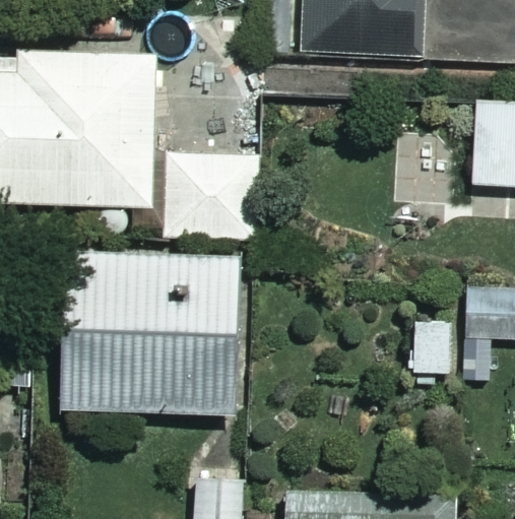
[(244,0),(243,58),(406,62),(407,0),(244,0)]
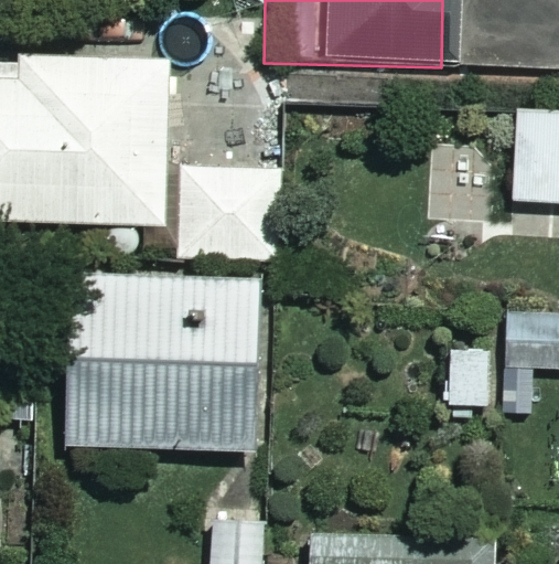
[(165,63),(0,62),(0,222),(165,223),(165,63)]
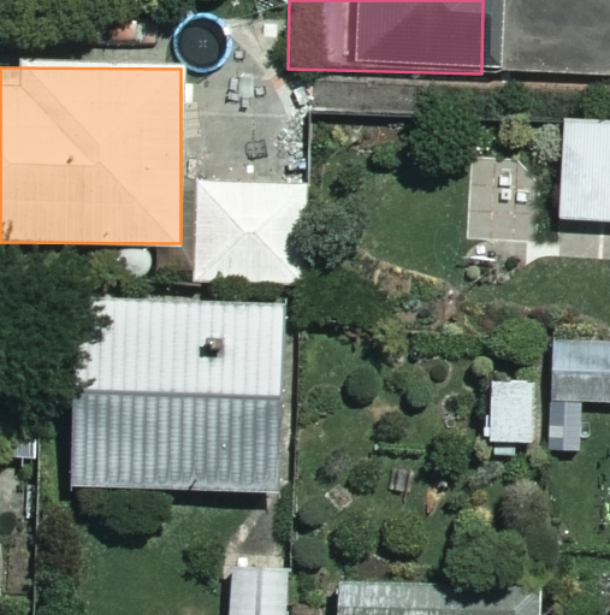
[(609,126),(562,125),(561,222),(609,223),(609,126)]
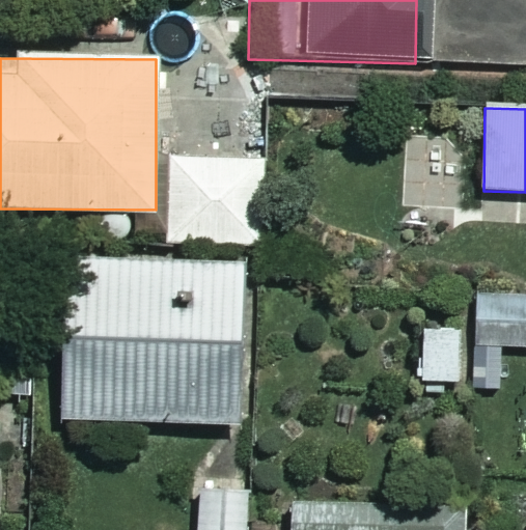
[(259,160),(167,159),(166,240),(258,241),(259,160)]
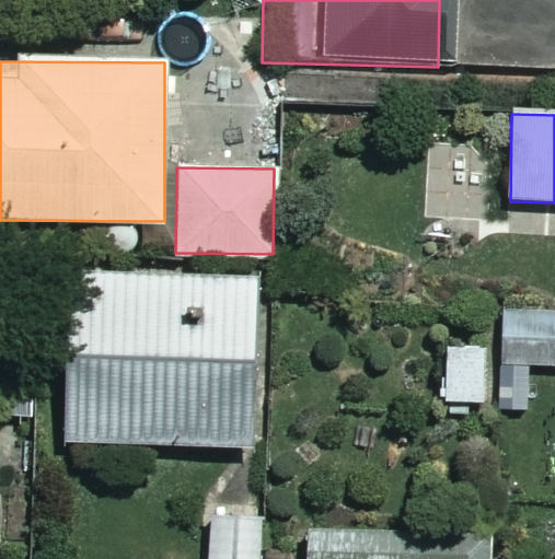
[(259,281),(60,277),(58,380),(68,380),(67,442),(256,446),(259,281)]
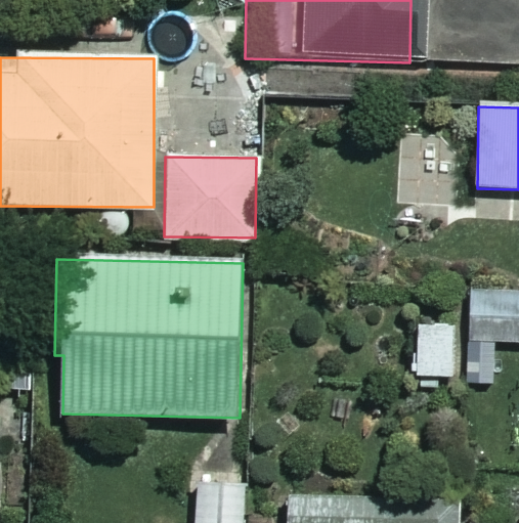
[(518,296),(471,295),(469,343),(518,343),(518,296)]
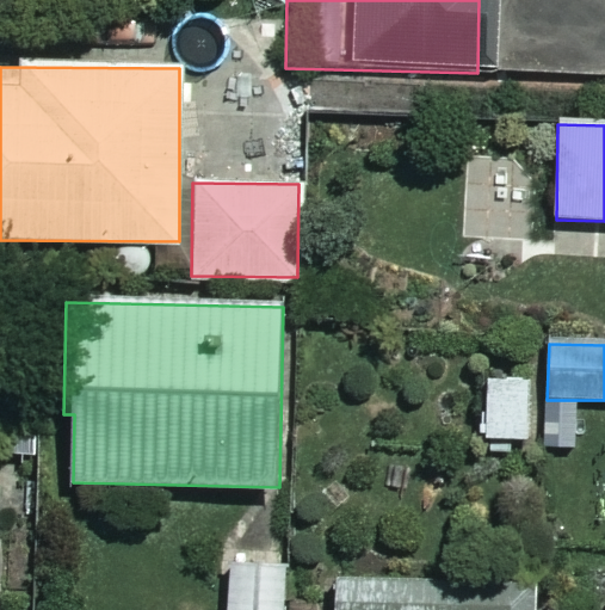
[(530,377),(487,374),(482,437),(524,441),(530,377)]
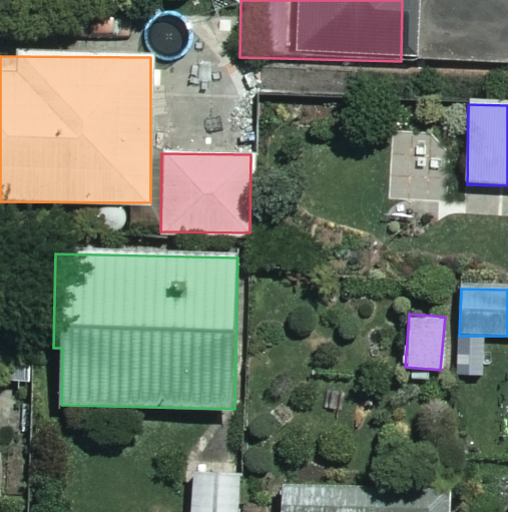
[(237,511),(241,473),(194,469),(189,511),(237,511)]
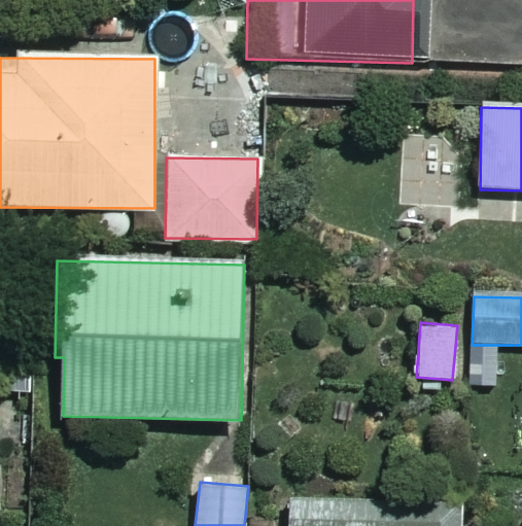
[(467,525),(470,507),(291,498),(289,525),(467,525)]
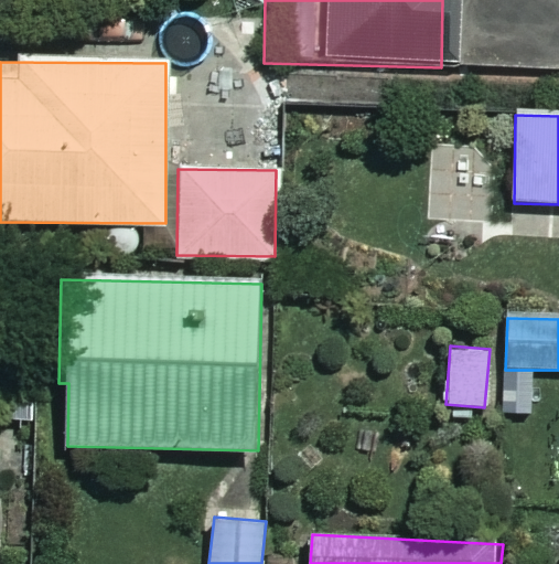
All buildings are outlined.
